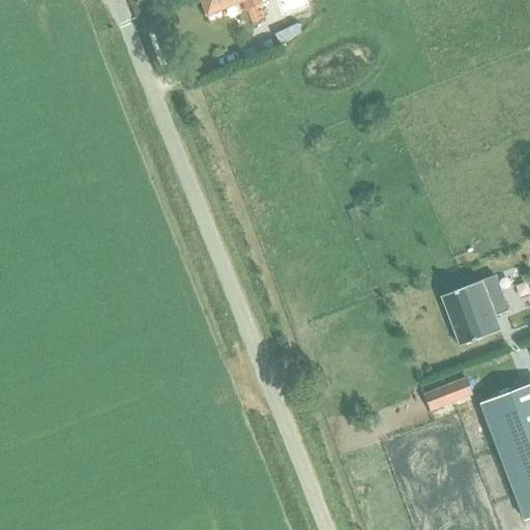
[(261,4),(259,0),(199,0),(205,16),(242,1),(246,10),(261,4)]
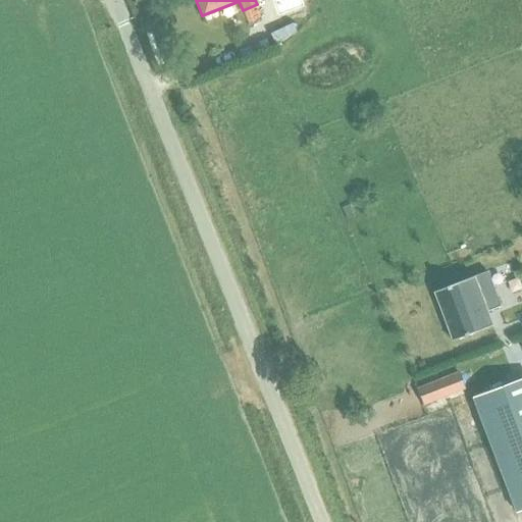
[(271,0),(278,16),(303,6),(300,0),(271,0)]
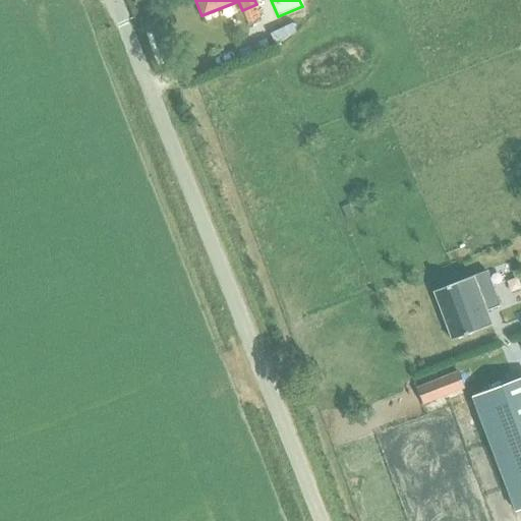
[(485,272),(432,291),(451,341),(490,326),(485,311),(499,306),(485,272)]
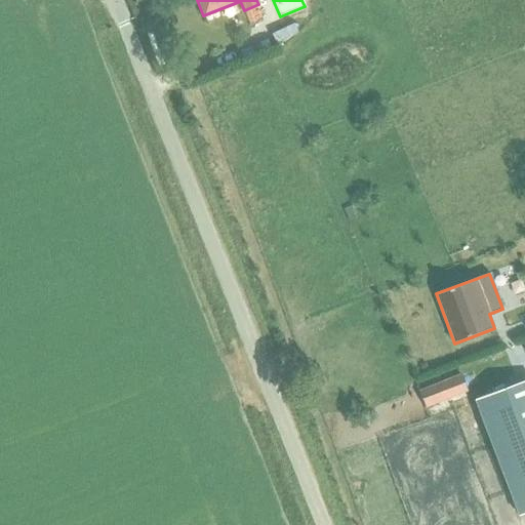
[(418,392),(425,407),(467,391),(460,375),(418,392)]
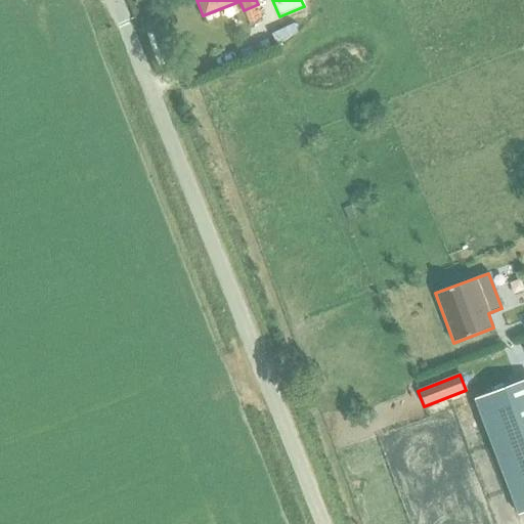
[(523,380),(474,399),(517,515),(523,512),(523,380)]
